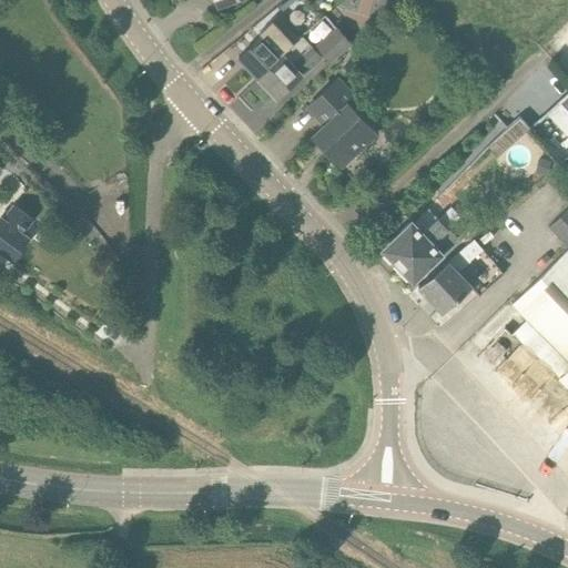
[(257,78),(283,54),(297,40),(286,29),(276,18),(261,32),(263,34),(239,58),(257,78)]
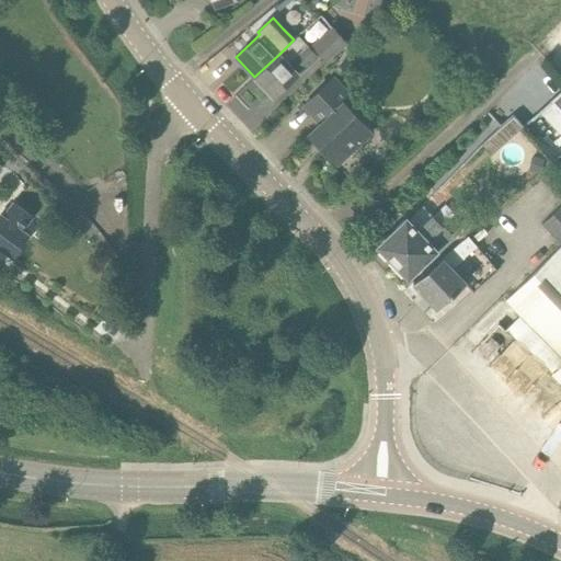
[(327,60),(346,42),(333,27),(313,46),(327,60)]
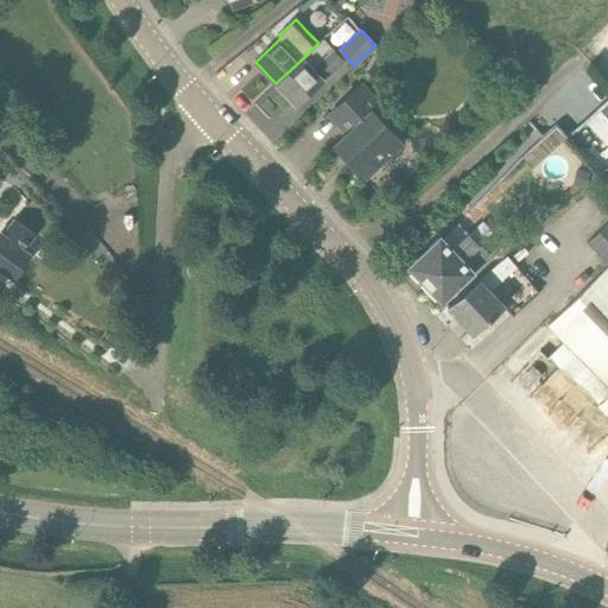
[(297,105),(337,67),(343,61),(323,38),(318,43),(303,58),(276,83),(297,105)]
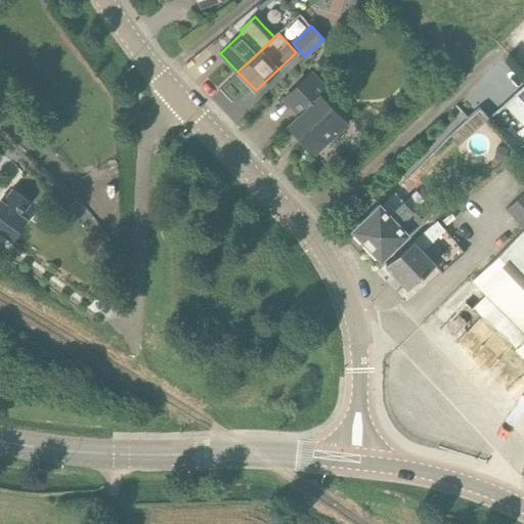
[(347,123),(322,96),(328,91),(311,73),(285,98),(300,116),(289,126),(314,154),(347,123)]
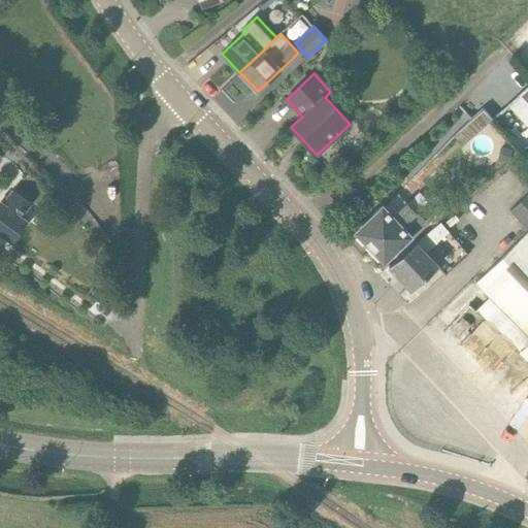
[(527,87),(519,96),(527,105),(527,87)]
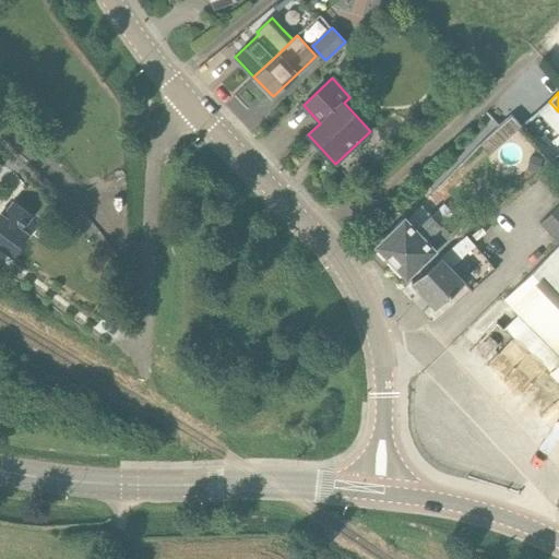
[(535,171),(538,157),(527,155),(524,168),(535,171)]
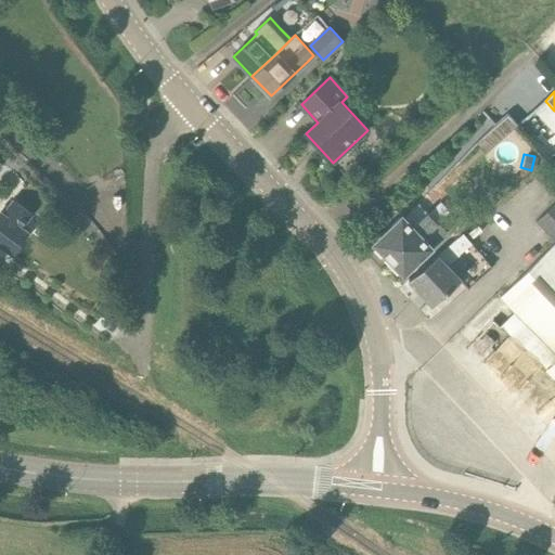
[(0,244),(12,254),(28,232),(23,228),(31,215),(13,202),(4,211),(0,208),(0,244)]
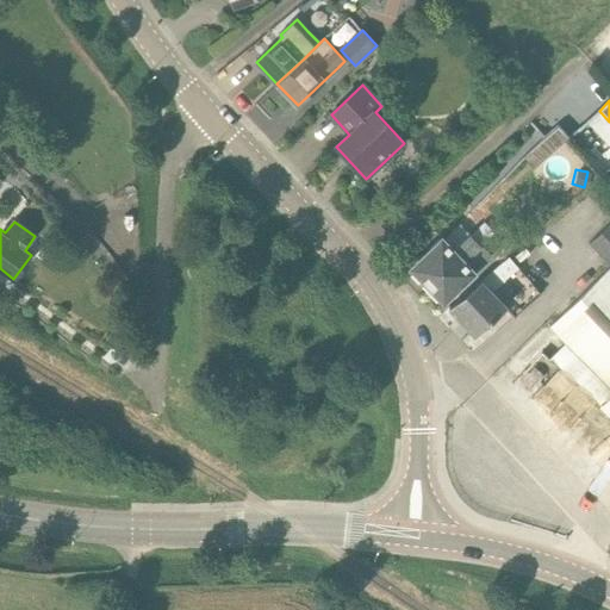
[(444,302),(475,272),(491,256),(470,234),(460,223),(444,238),(442,237),(411,266),(444,302)]
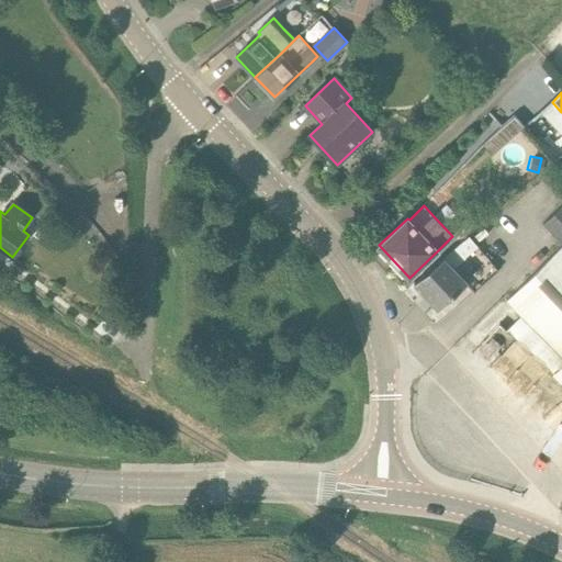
[(561,206),(543,225),(561,244),(561,206)]
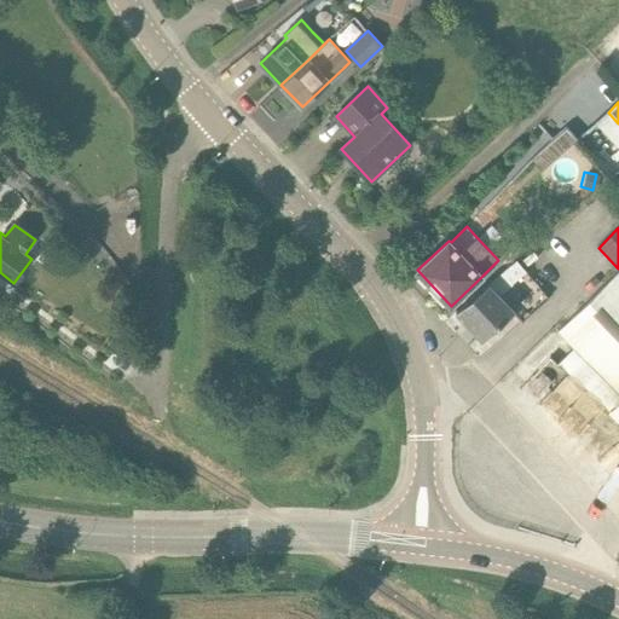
[(513,284),(526,272),(516,261),(456,312),(482,340),(514,312),(499,296),(513,284)]
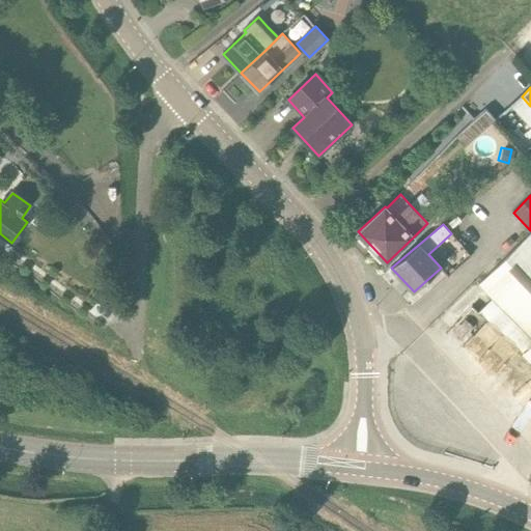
[(530,233),(479,284),(493,299),(478,313),(530,362),(530,233)]
